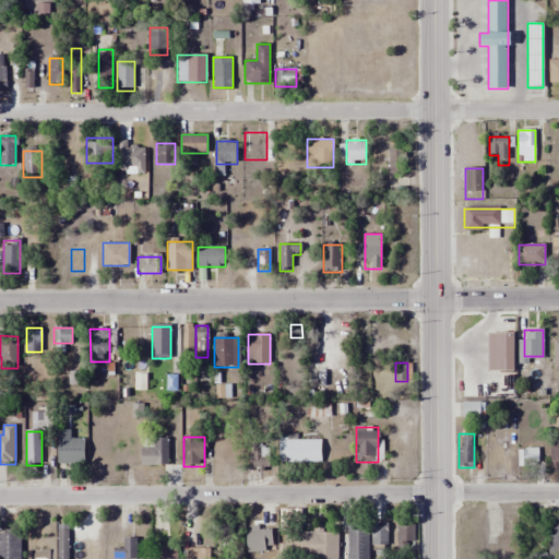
[(58,464),(86,464),(86,438),(58,438),(58,464)]
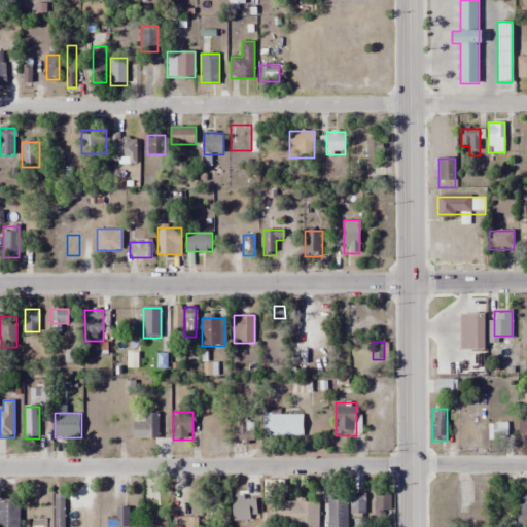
[(159,414),(145,414),(145,442),(159,442),(159,414)]
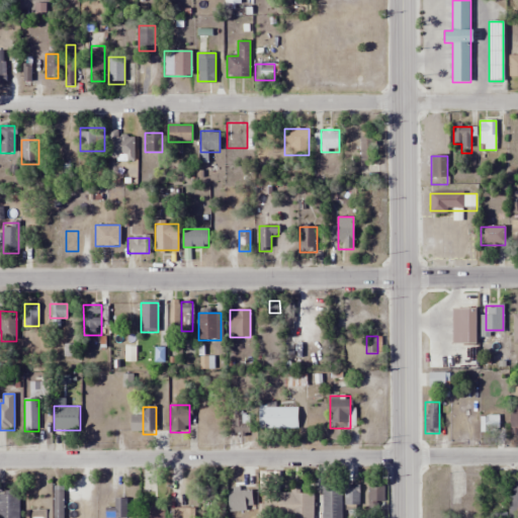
[(297,408),(258,408),(258,429),(297,429),(297,408)]
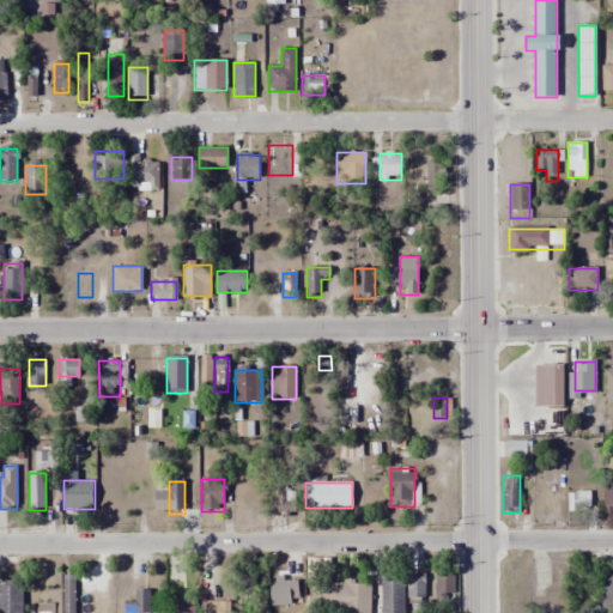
[(277,521),(292,521),(292,490),(277,490),(277,521)]
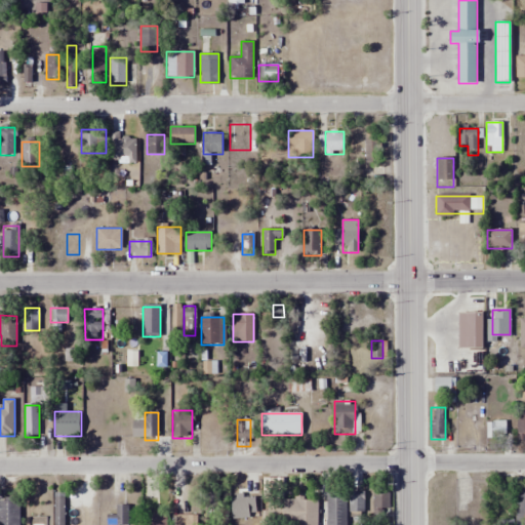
[(506,422),(486,422),(486,439),(506,439),(506,422)]
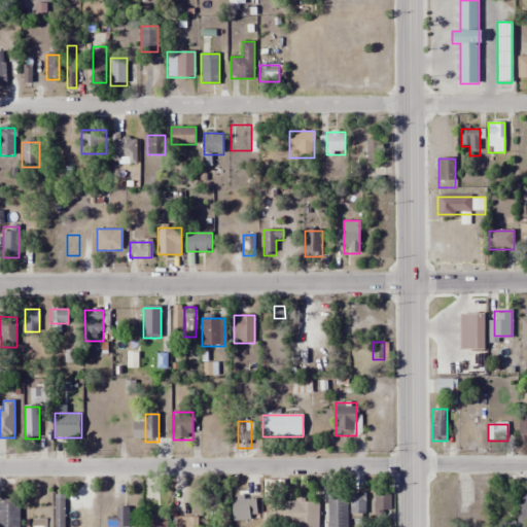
[(516,526),(526,526),(526,491),(526,485),(517,485),(516,526)]
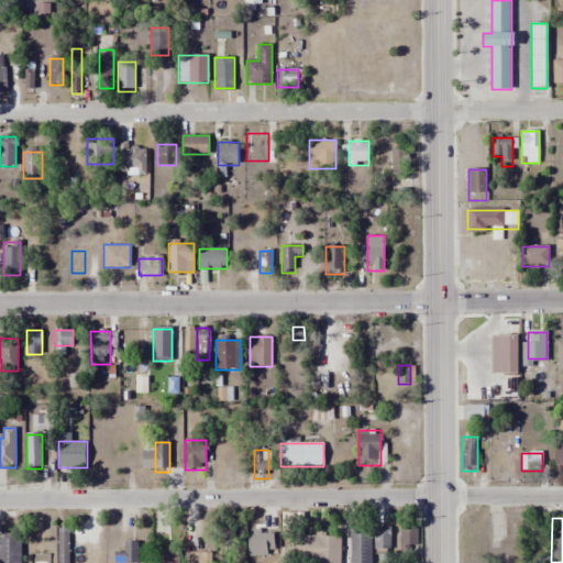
[(400,523),(400,558),(419,558),(419,523),(400,523)]
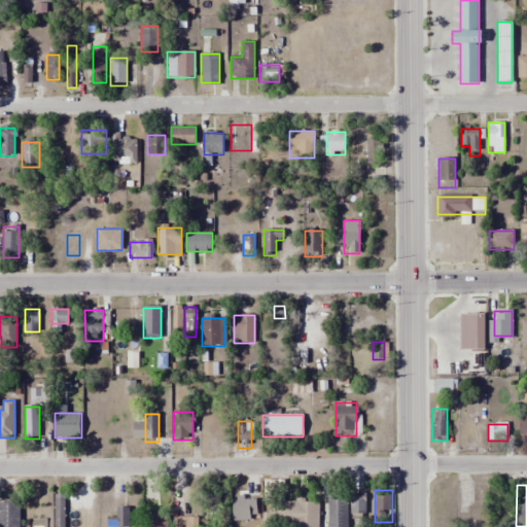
[(347,526),(347,493),(327,494),(327,526),(347,526)]
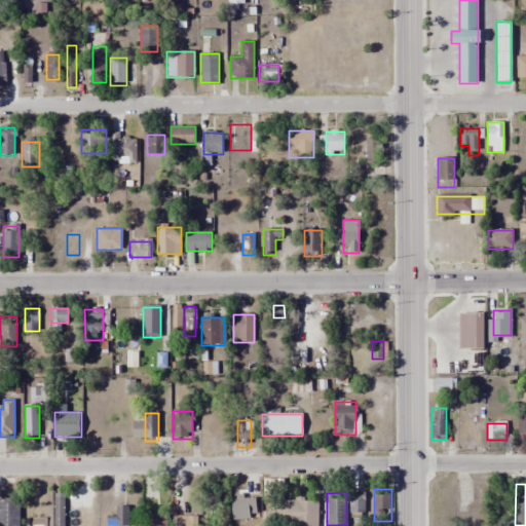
[(364,515),(364,493),(349,493),(349,515),(364,515)]
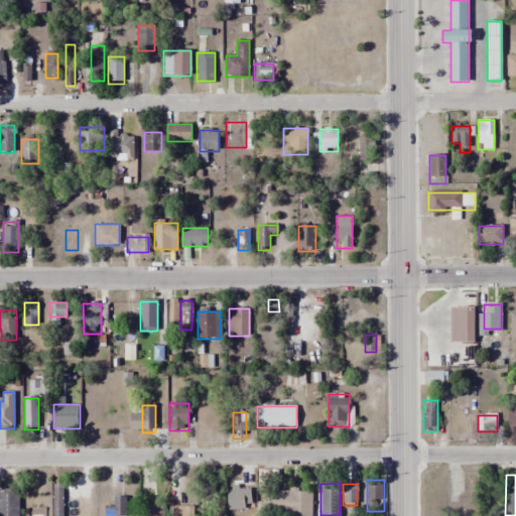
[(52,486),(52,515),(62,515),(63,486),(52,486)]
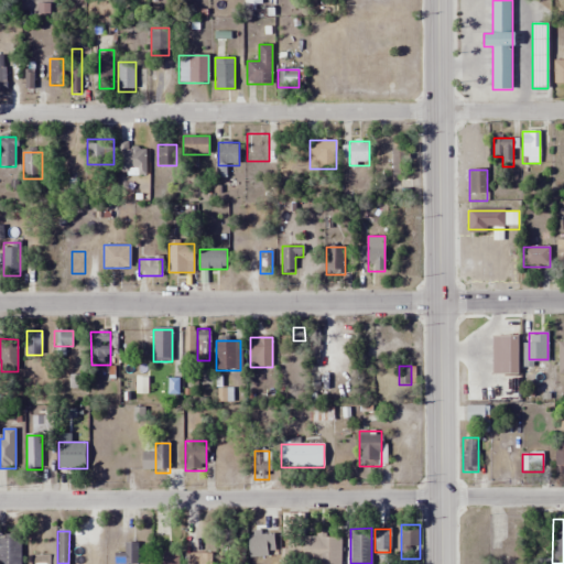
[(275,557),(275,534),(251,534),(251,557),(275,557)]
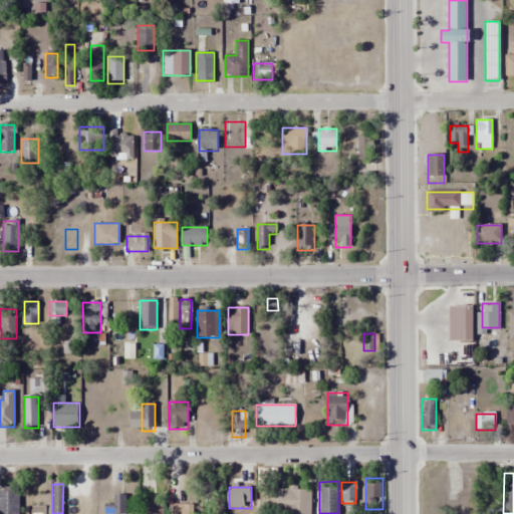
[(18,513),(19,489),(0,488),(0,513),(18,513)]
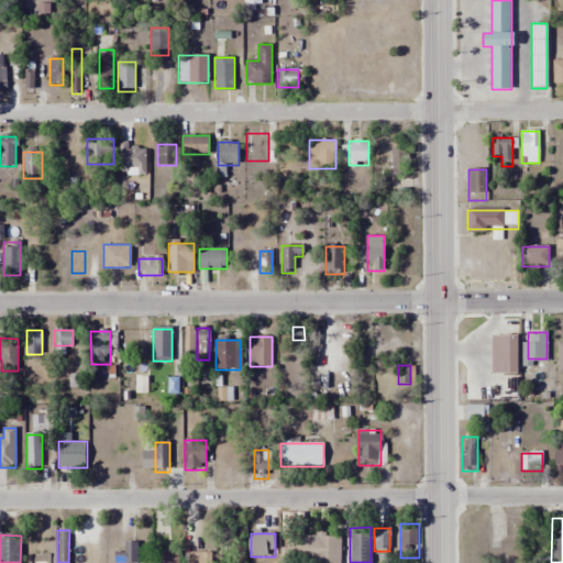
[(287,534),(286,562),(338,562),(339,534),(287,534)]
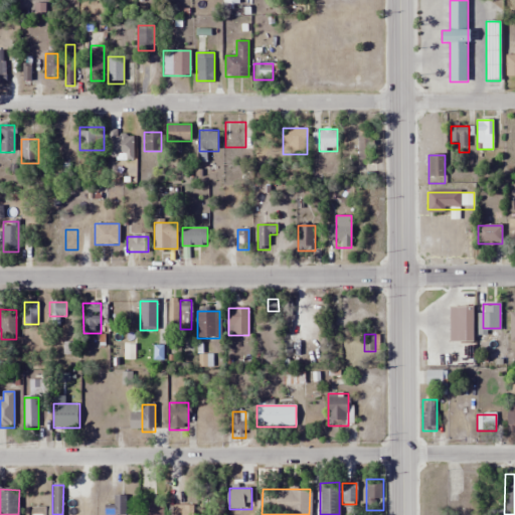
[(125,514),(126,496),(114,496),(114,506),(105,506),(104,514),(125,514)]
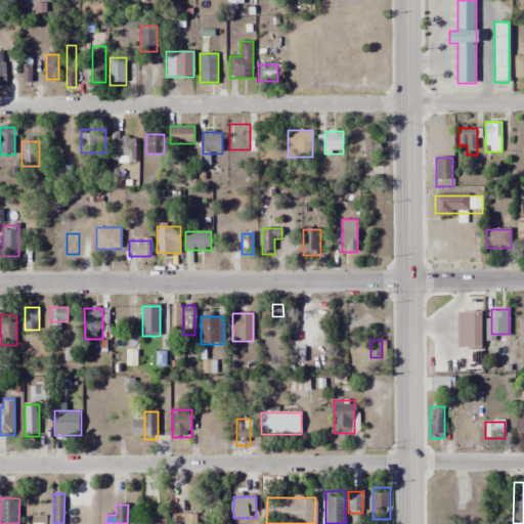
[(481,523),(481,505),(465,505),(464,523),(481,523)]
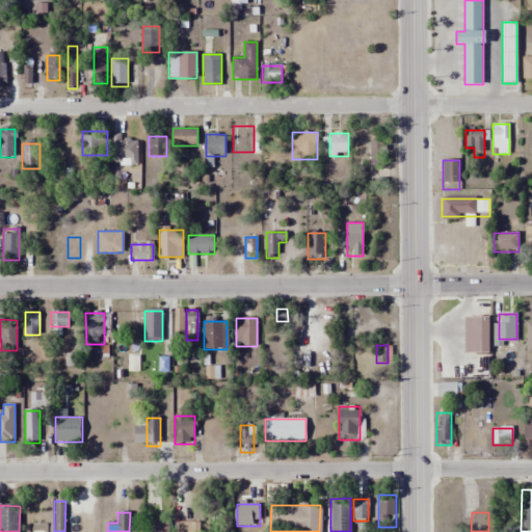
[(150,522),(150,531),(169,531),(170,522),(150,522)]
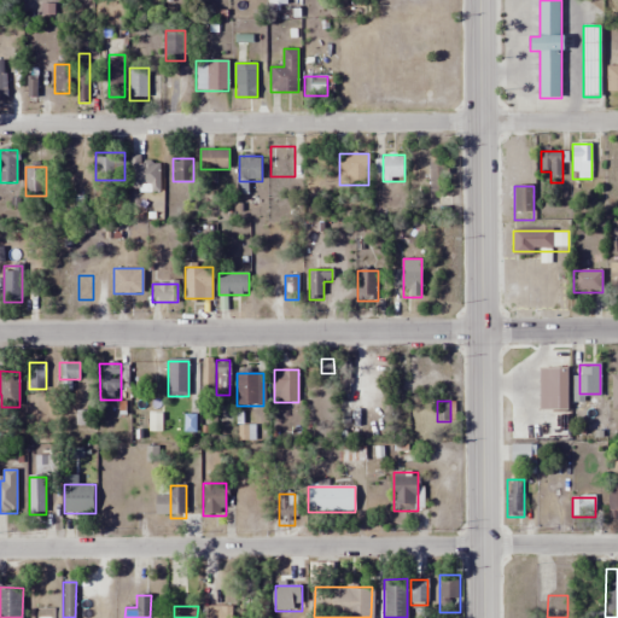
[(232,617),(232,606),(208,606),(207,617),(232,617)]
